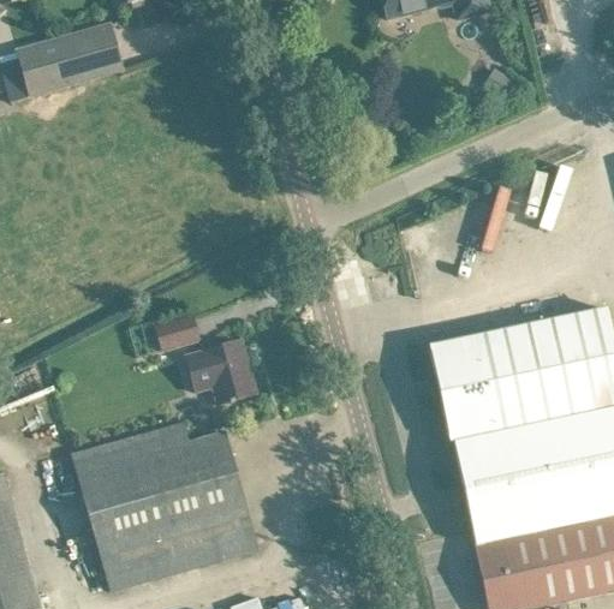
[(382,0),(387,15),(439,1),(439,0),(454,0),(458,16),(490,7),(488,0),(382,0)]
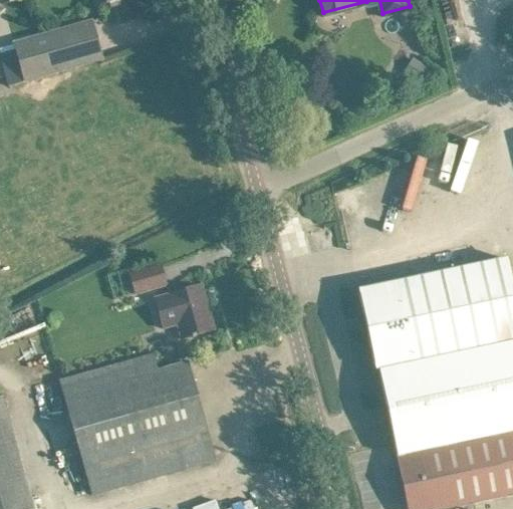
[(462,12),(465,23),(475,20),(469,0),(456,0),(460,12),(462,12)]
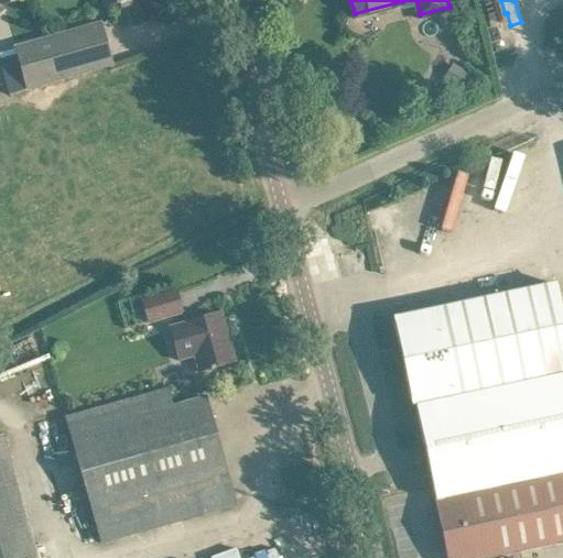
[(15,43),(18,52),(0,55),(0,56),(9,90),(112,61),(100,19),(15,43)]
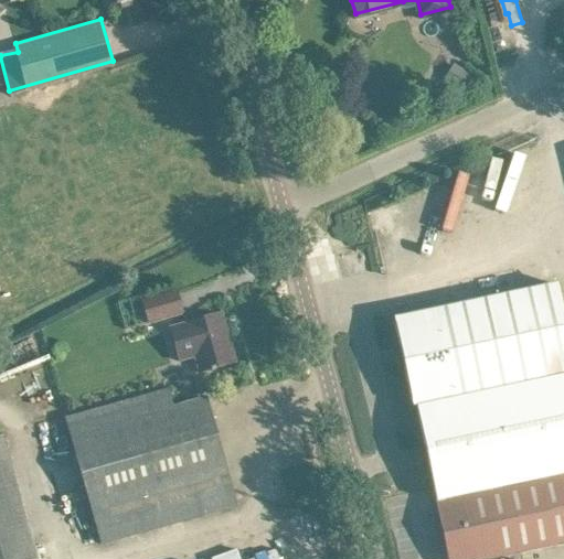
[(463,63),(451,79),(466,89),(477,73),(463,63)]
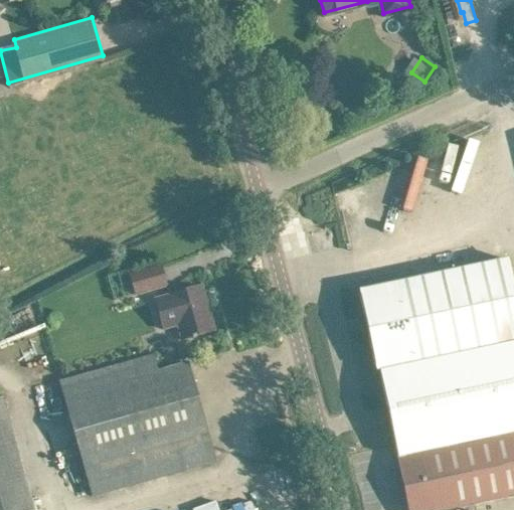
[(469,137),(474,153),(493,146),(488,130),(469,137)]
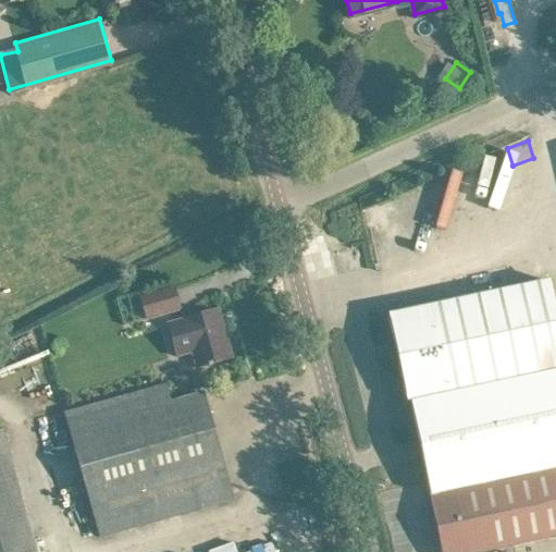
[(555,305),(554,297),(550,277),(390,310),(407,396),(411,396),(431,492),(432,492),(444,551),(464,551),(555,531),(555,305)]
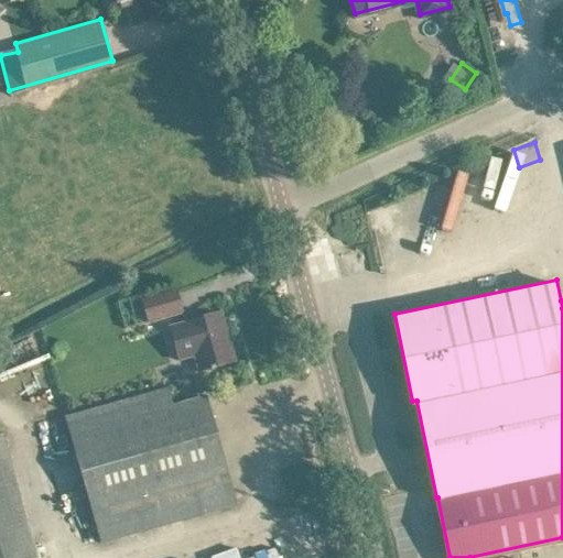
[(141,296),(148,317),(183,307),(177,286),(141,296)]
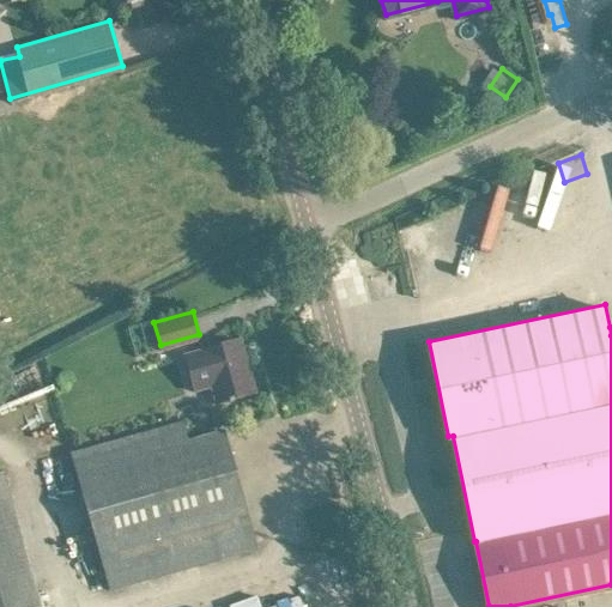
[(212,383),(217,399),(256,388),(241,335),(185,351),(195,388),(212,383)]
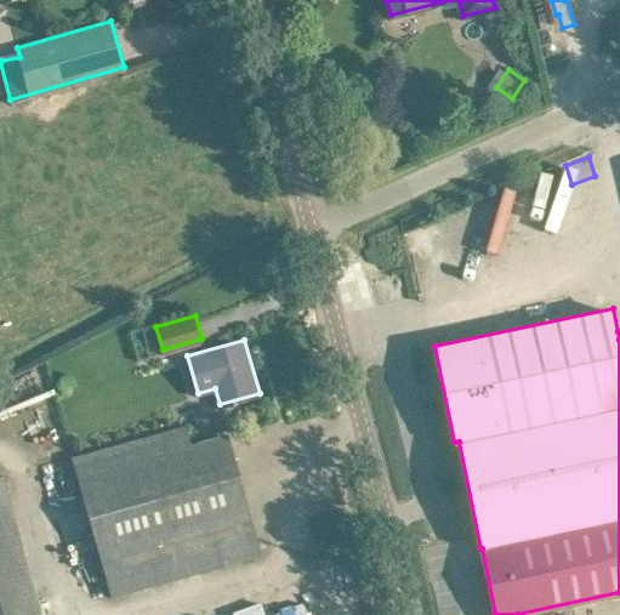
[(73,454),(79,474),(112,593),(261,552),(227,432),(192,443),(187,421),(73,454)]
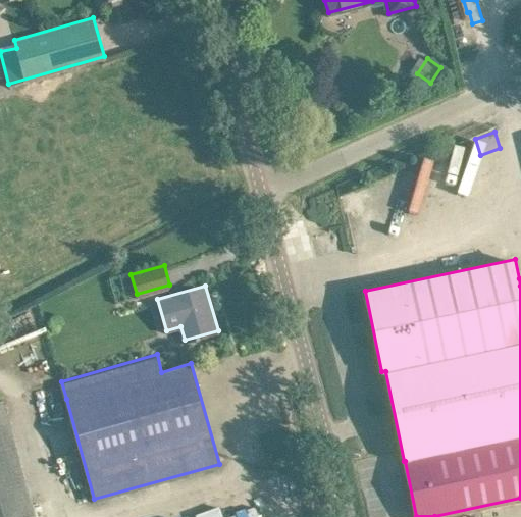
[(0,516),(5,516),(47,509),(21,395),(0,399),(0,516)]
